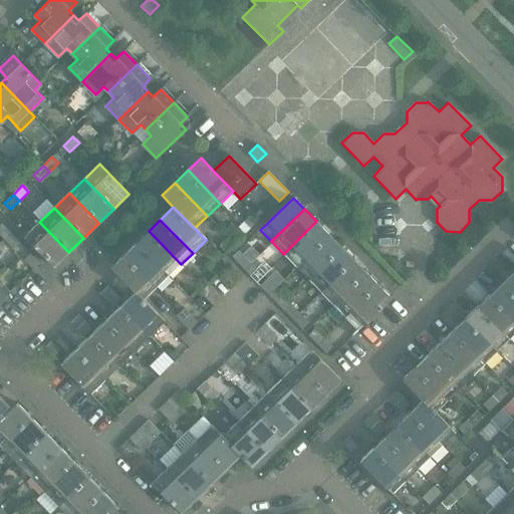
[(297,268),(330,236),(316,221),(283,254),(297,268)]
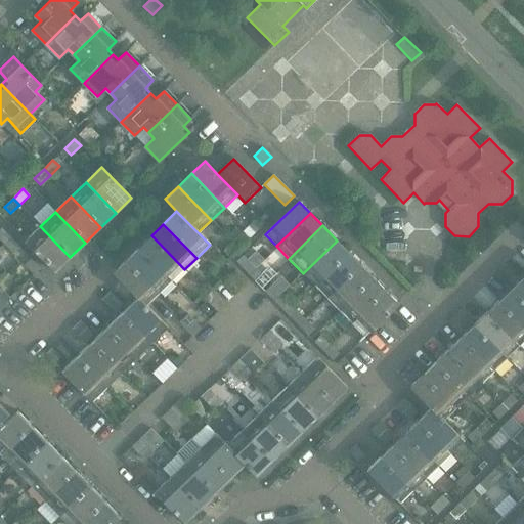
[(70,257),(40,226),(25,242),(54,272),(70,257)]
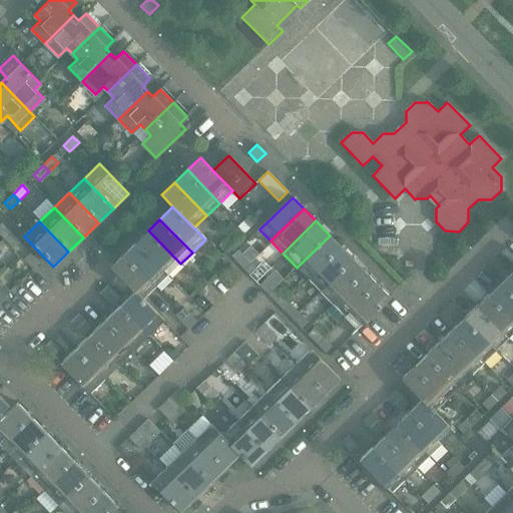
[(10,232),(1,223),(0,224),(0,234),(4,238),(10,232)]
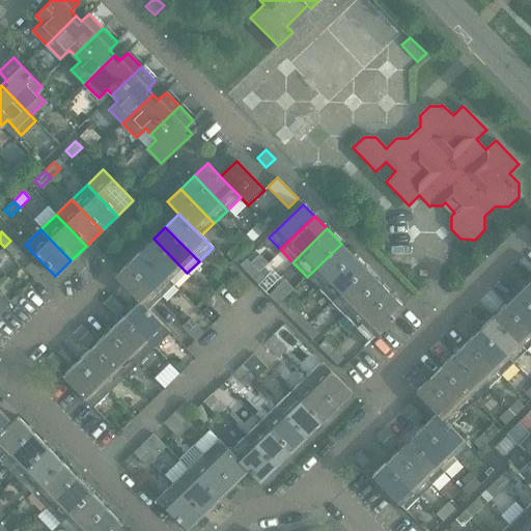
[(187,273),(154,239),(140,251),(174,285),(187,273)]
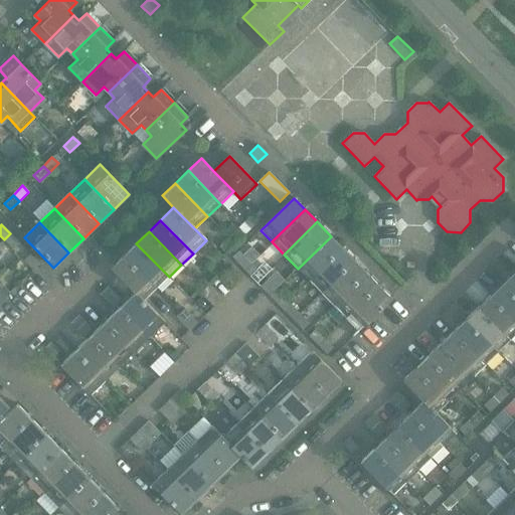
[(19,242),(10,233),(4,239),(13,248),(19,242)]
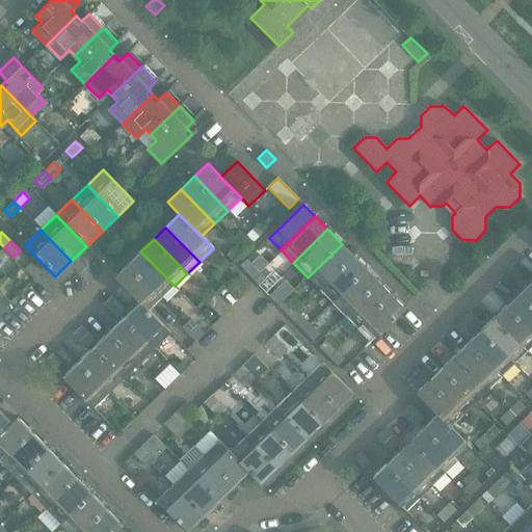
[(320,290),(354,257),(342,244),(308,277),(320,290)]
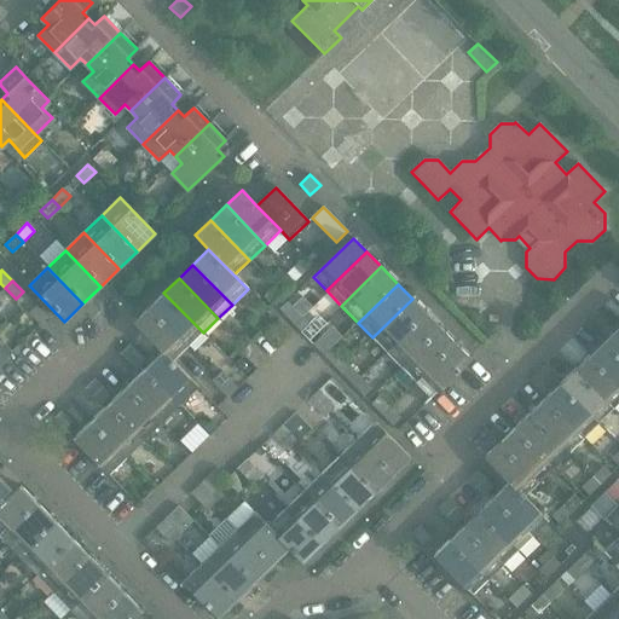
[(203,333),(163,293),(149,307),(187,347),(203,333)]
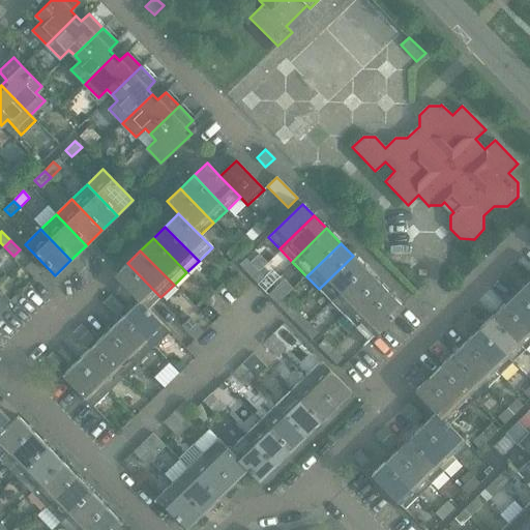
[(330,301),(365,268),(353,256),(319,289),(330,301)]
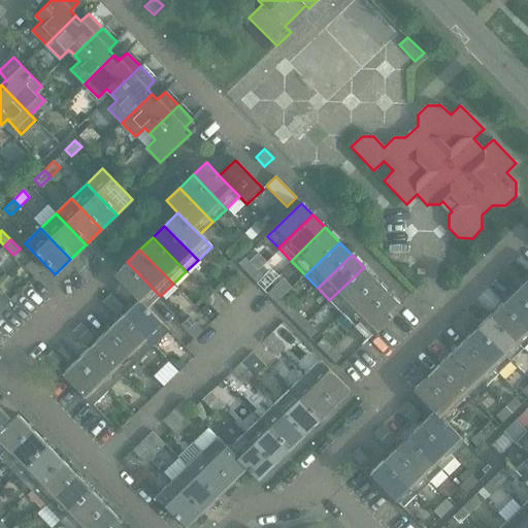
[(40,270),(31,261),(25,267),(34,276),(40,270)]
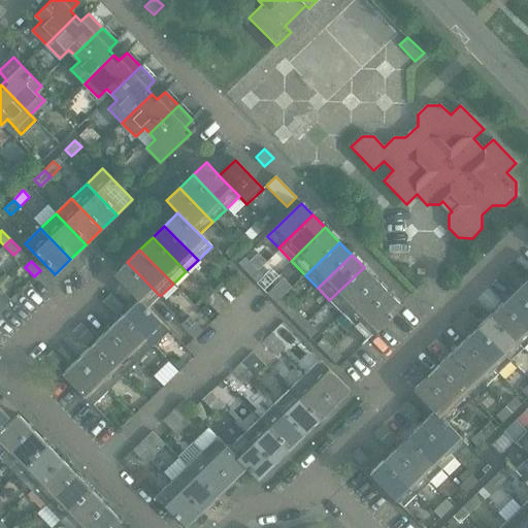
[(160,296),(127,262),(113,274),(138,300),(146,309),(160,296)]
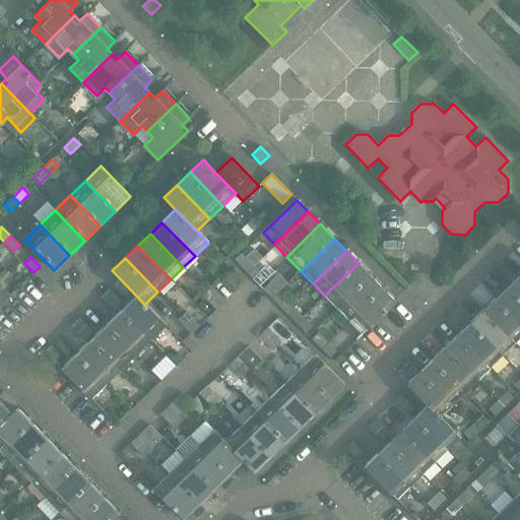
[(252,265),(245,258),(239,264),(246,271),(252,265)]
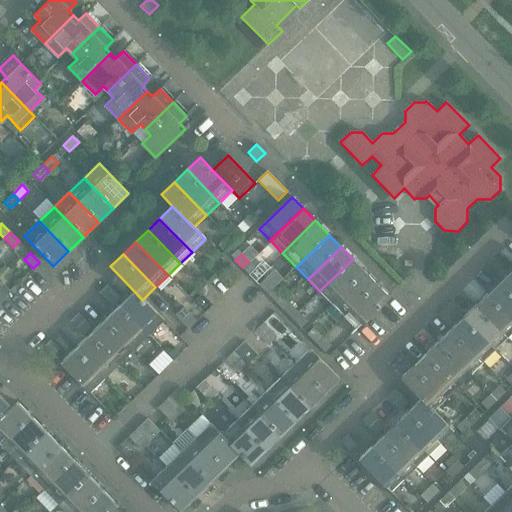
[(331,304),(365,271),(353,259),(319,291),(331,304)]
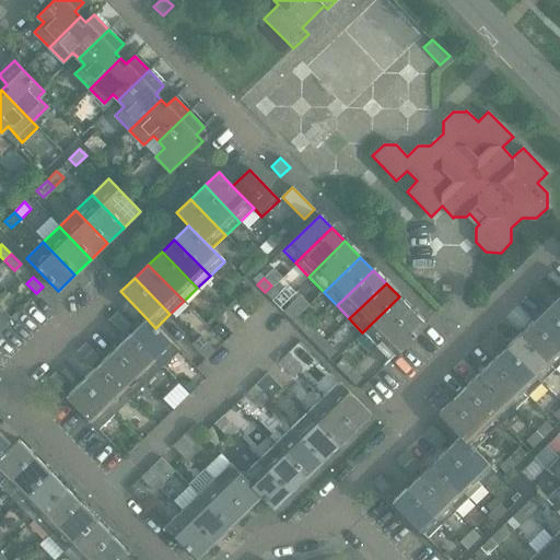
[(279,294),(271,286),(265,292),(272,301),(279,294)]
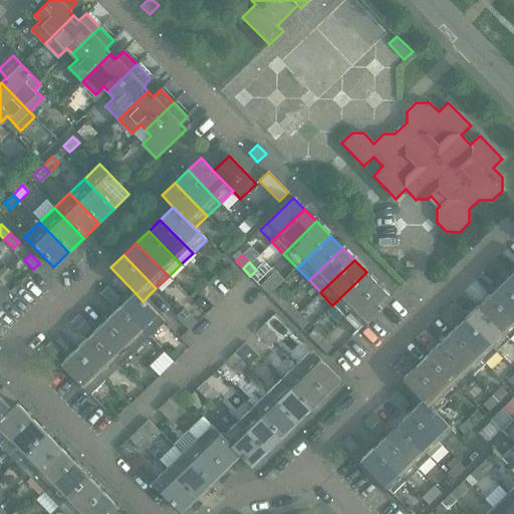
[(243,278),(234,269),(227,275),(236,284),(243,278)]
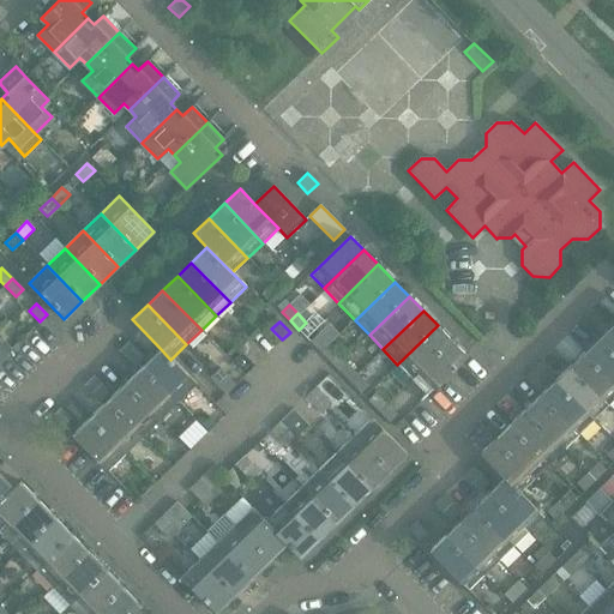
[(613,323),(600,337),(613,351),(613,323)]
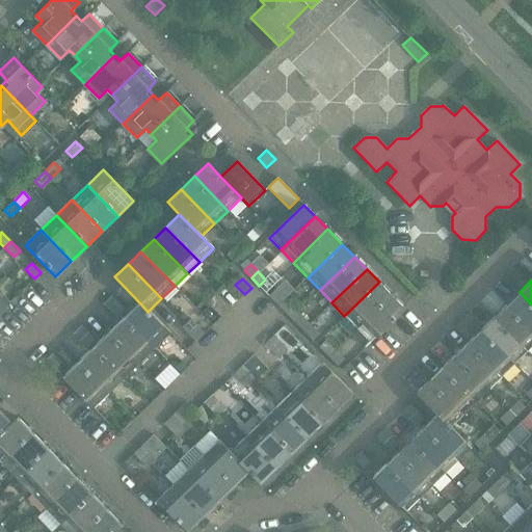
[(356,328),(392,295),(379,282),(344,316),(356,328)]
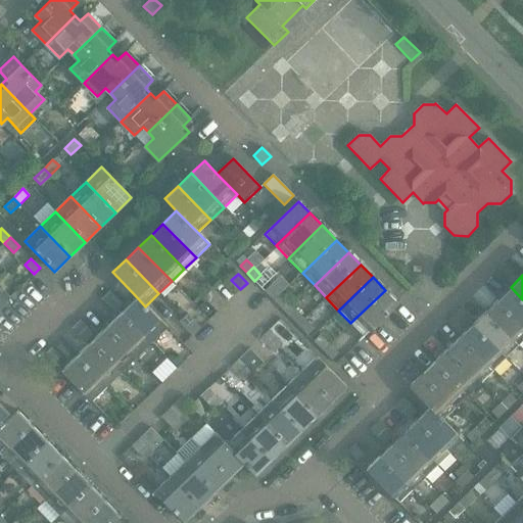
[(280,294),(271,285),(265,291),(274,300),(280,294)]
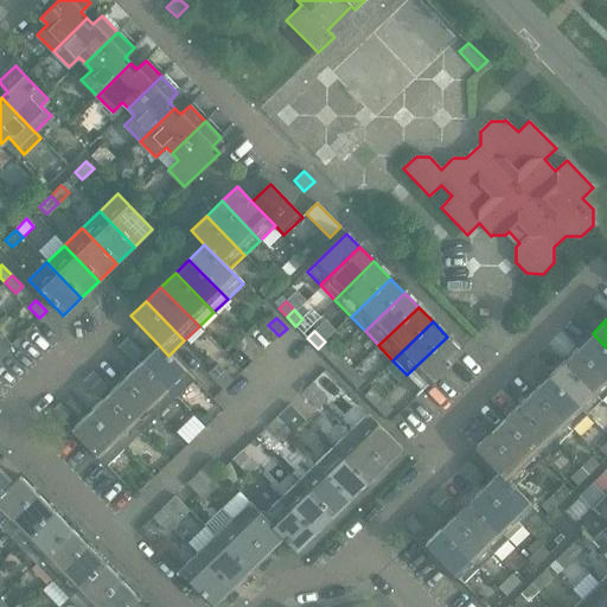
[(0,356),(11,345),(0,333),(0,356)]
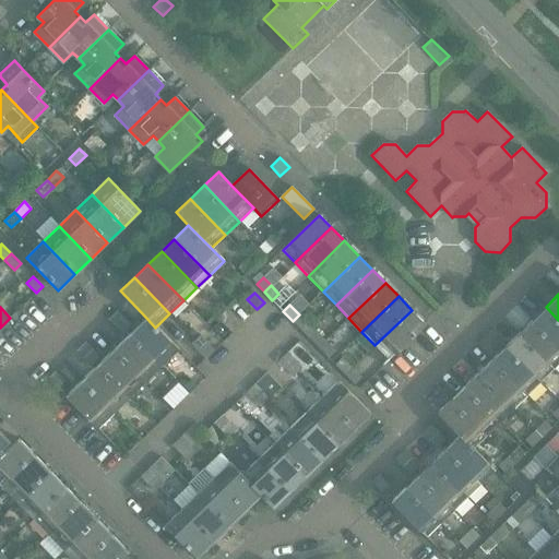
[(558,320),(546,307),(533,320),(558,347),(558,320)]
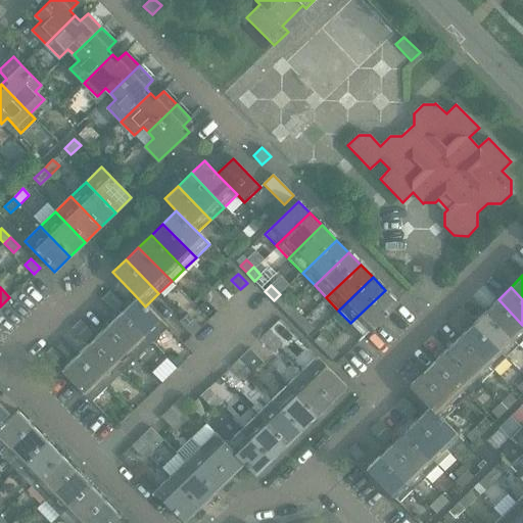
[(210,304),(219,296),(212,289),(203,297),(210,304)]
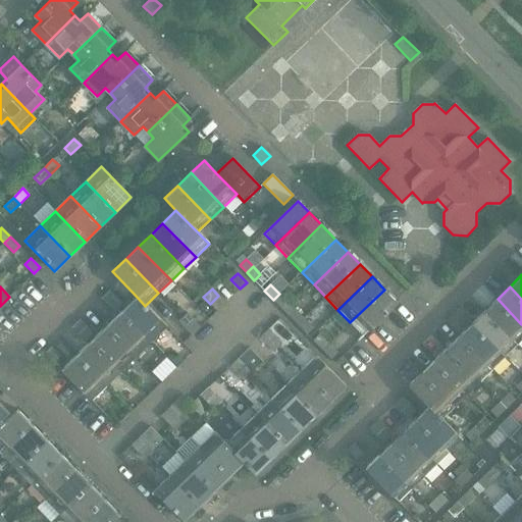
[(363,335),(397,303),(384,290),(350,322),(363,335)]
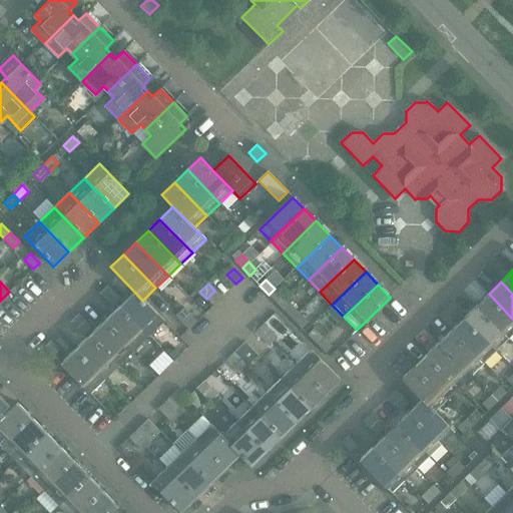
[(106,301),(114,292),(107,286),(99,294),(106,301)]
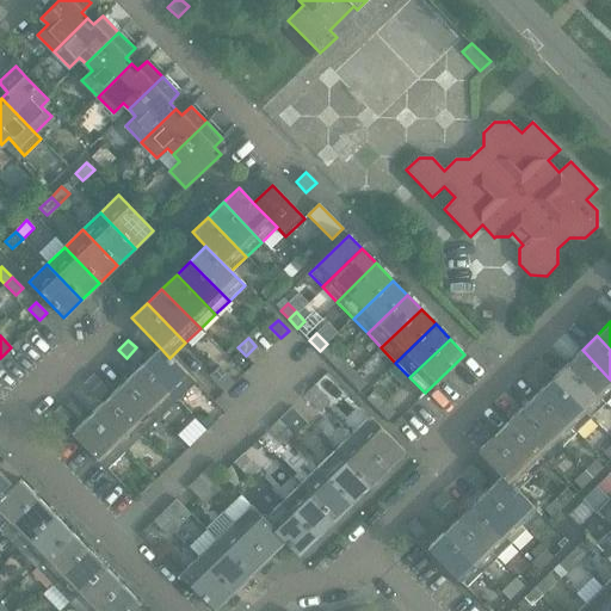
[(338,355),(327,344),(320,351),(331,362),(338,355)]
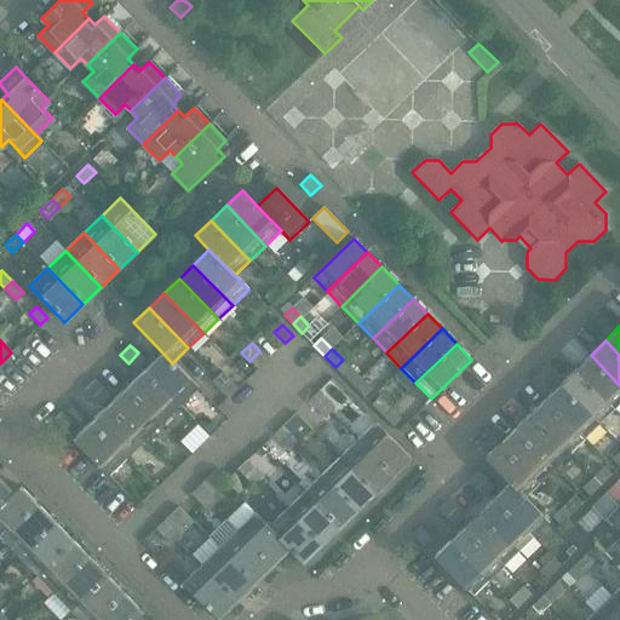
[(258,369),(268,360),(259,351),(250,361),(258,369)]
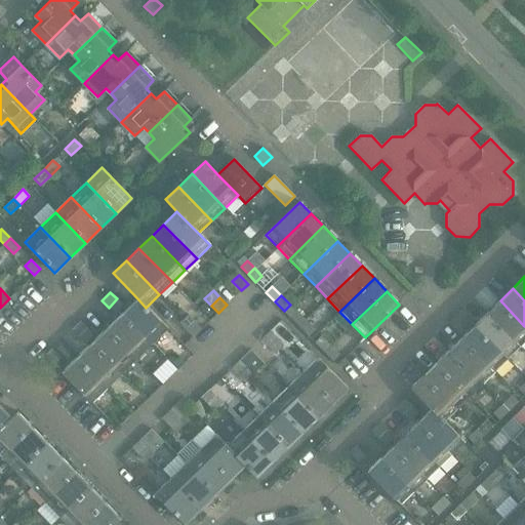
[(115,314),(124,306),(117,298),(109,308),(115,314)]
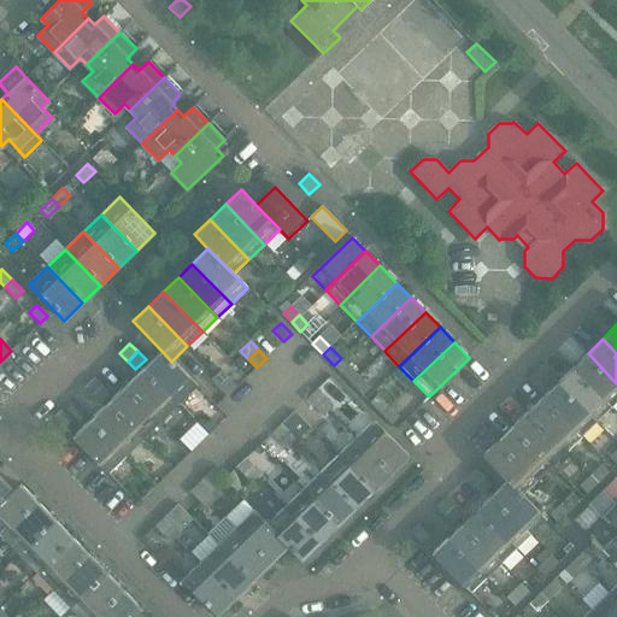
[(197,387),(171,362),(162,351),(144,368),(178,404),(197,387)]
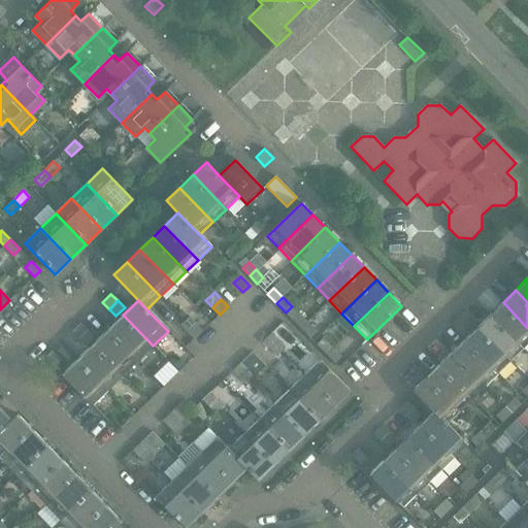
[(527,343),(527,328),(503,302),(490,315),(523,349),(527,343)]
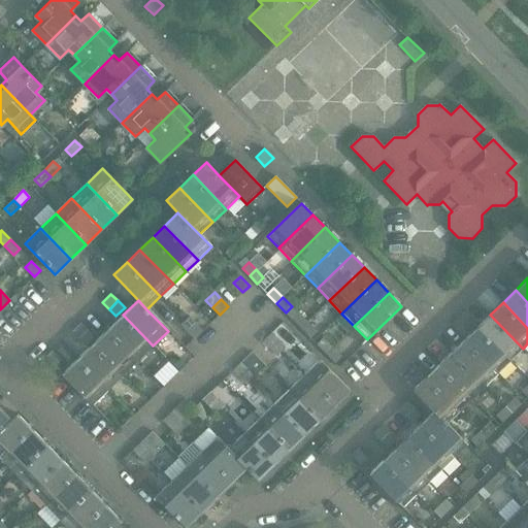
[(307,322),(298,312),(292,319),(301,329),(307,322)]
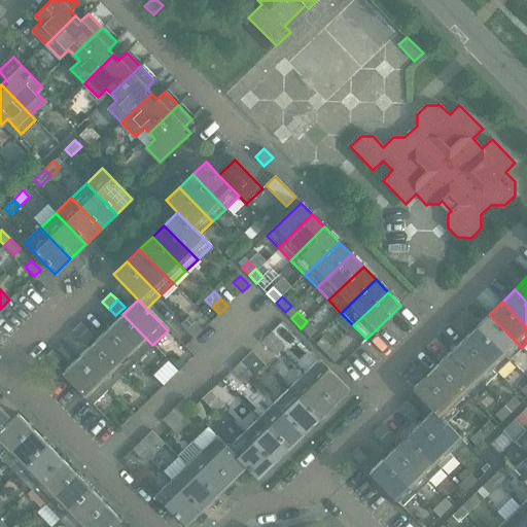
[(152,345),(123,314),(107,328),(138,359),(152,345)]
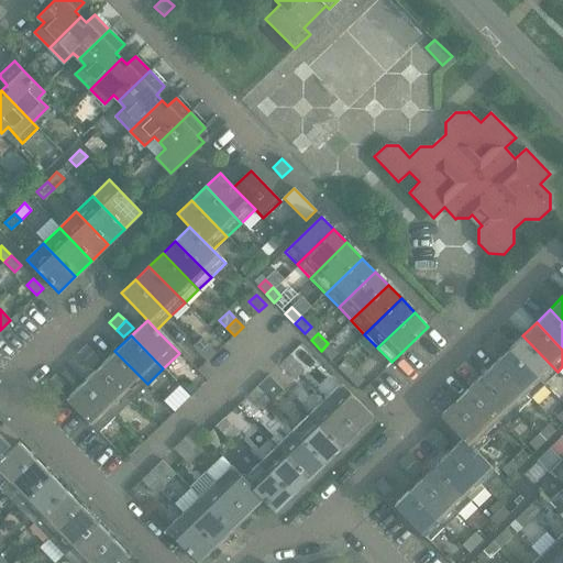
[(558,372),(522,335),(509,349),(544,385),(558,372)]
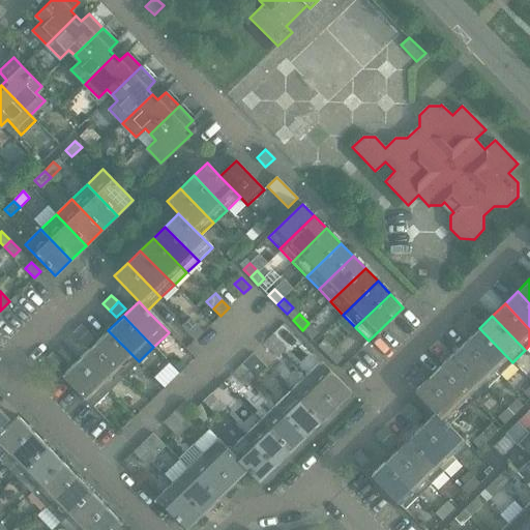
[(187,333),(197,325),(189,318),(181,326),(187,333)]
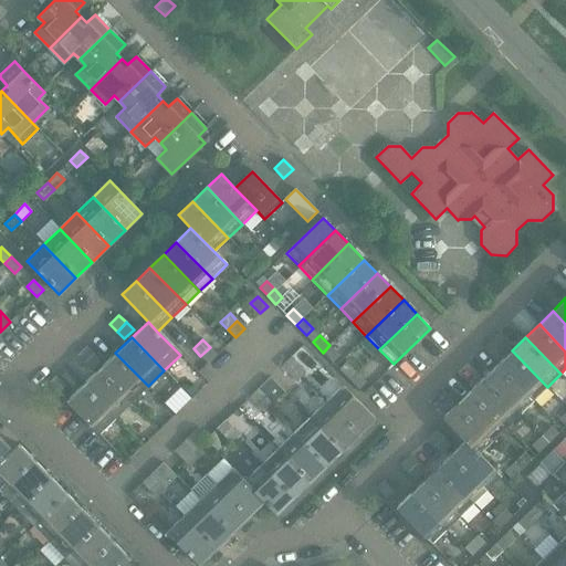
[(339,355),(329,345),(323,353),(332,363),(339,355)]
